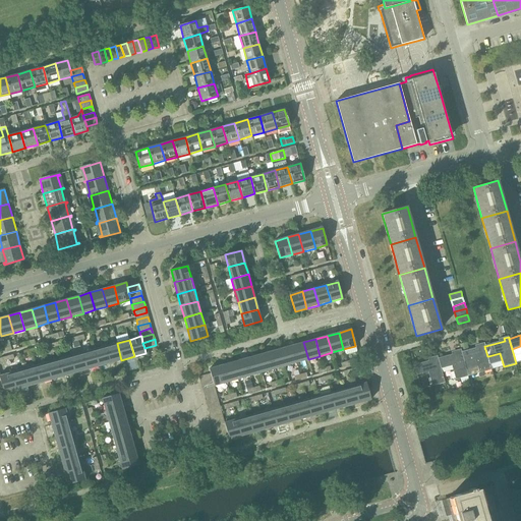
[(303,342),(291,346),(296,362),(308,359),(303,342)]
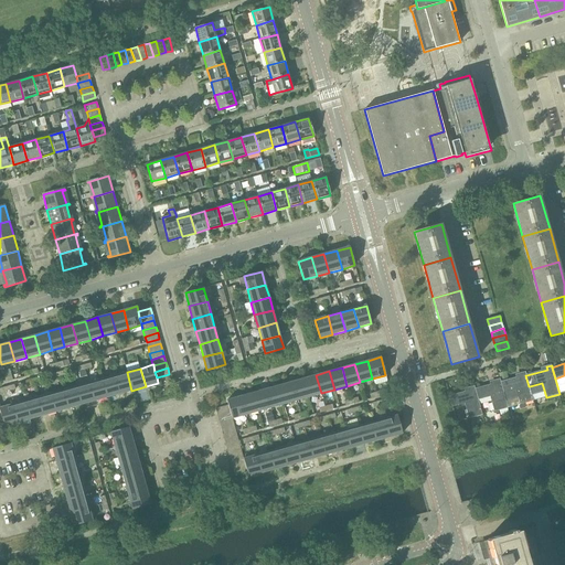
[(119,394),(131,391),(127,372),(114,375),(119,394)]
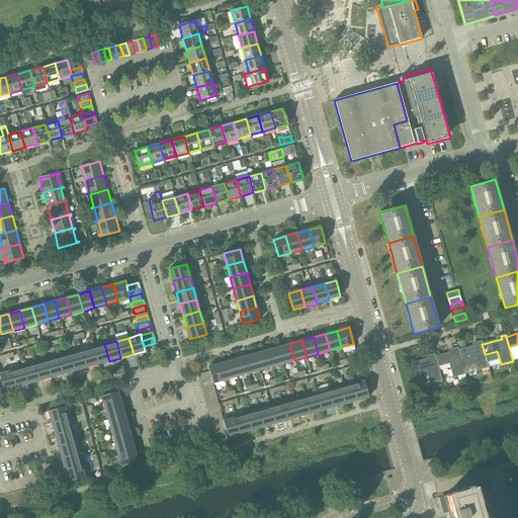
[(478,345),(459,350),(458,350),(461,360),(462,360),(464,368),(476,365),(477,371),(481,370),(490,368),(486,354),(485,354),(482,344),(483,344),(482,341),(478,342),(478,345)]
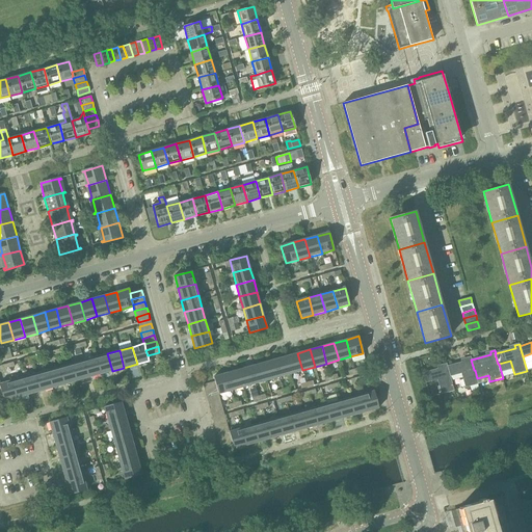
[(107,353),(96,357),(101,374),(112,371),(107,353)]
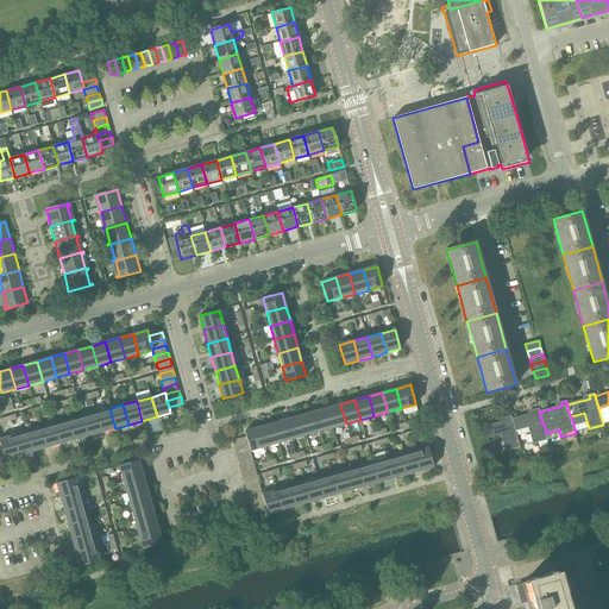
[(340,405),(327,408),(333,427),(346,424),(340,405)]
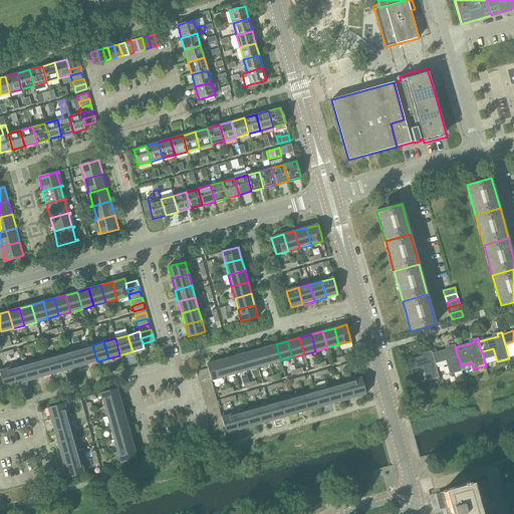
[(276,344),(264,347),(269,364),(281,360),(276,344)]
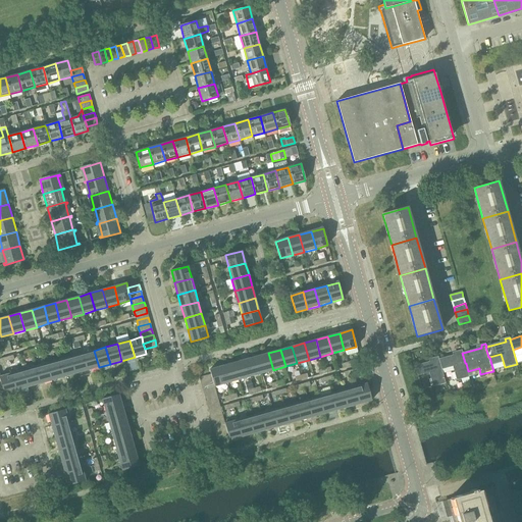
[(94,351),(83,354),(87,370),(99,367),(94,351)]
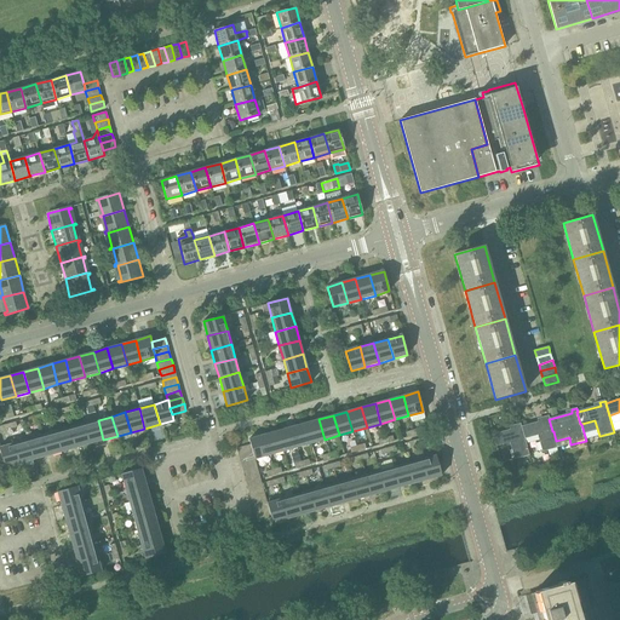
[(524,438),(526,438),(539,435),(543,452),(557,448),(556,441),(554,431),(552,431),(549,419),(550,419),(549,417),(544,418),(544,420),(522,426),(521,428),(524,438)]
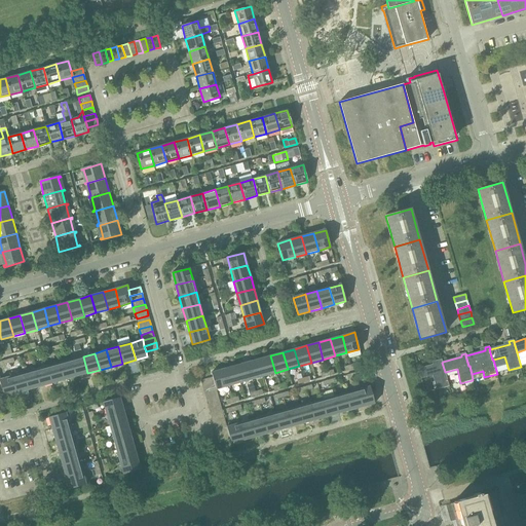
[(270,355),(259,359),(264,376),(275,373),(270,355)]
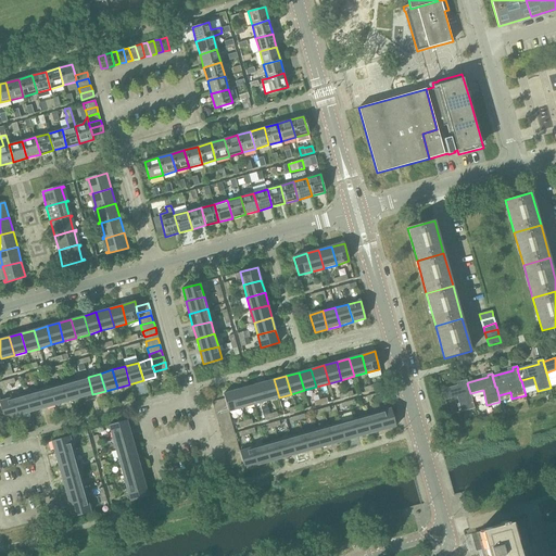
[(88,377),(75,380),(80,399),(92,394),(88,377)]
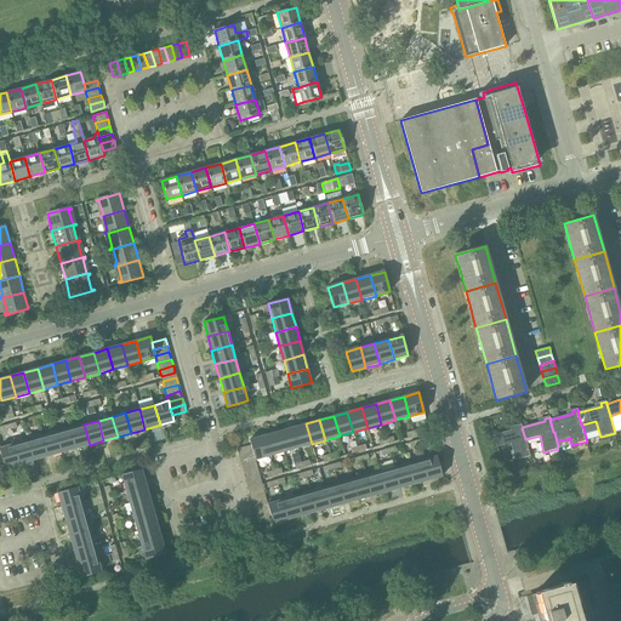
[(297,448),(312,444),(306,423),(291,428),(297,448)]
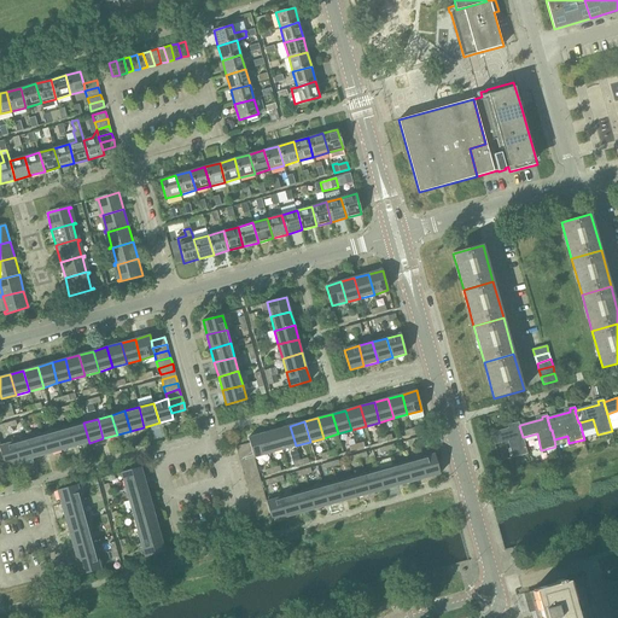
[(83,423),(70,426),(75,447),(89,443),(83,423)]
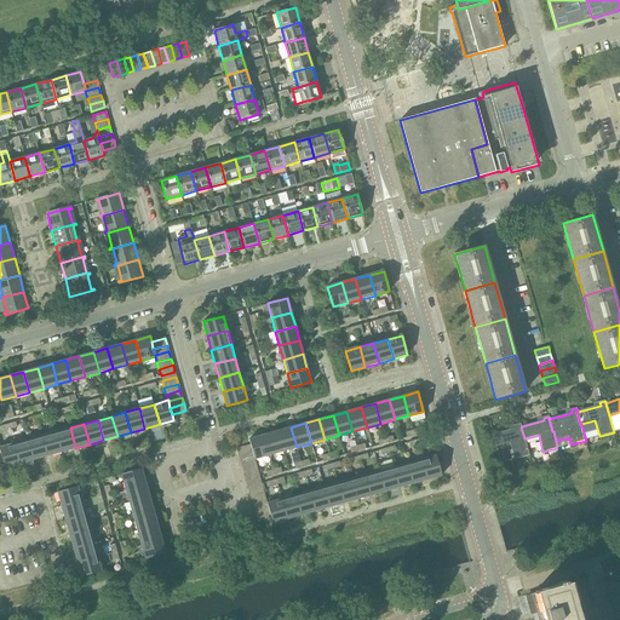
[(522,426),(521,424),(516,425),(516,429),(493,435),(497,447),(510,443),(515,459),(529,455),(526,438),(524,438),(521,428),(522,426)]
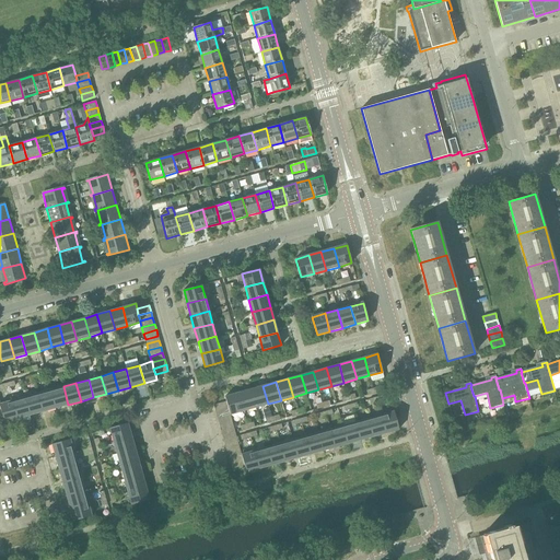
[(63,386),(50,391),(56,408),(68,405),(63,386)]
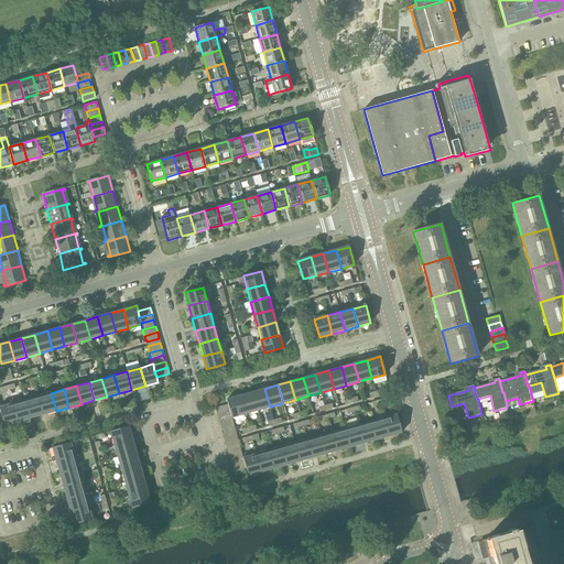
[(264,389),(252,392),(258,410),(270,407),(264,389)]
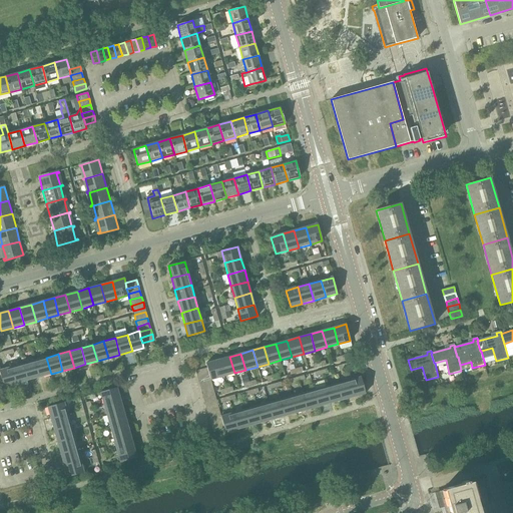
[(222,376),(234,373),(229,357),(217,360),(222,376)]
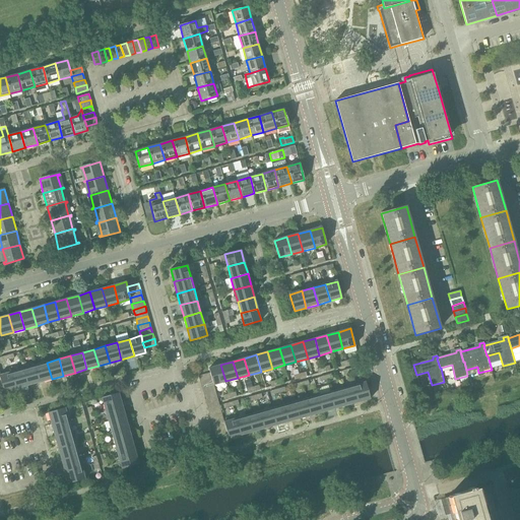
[(47,363),(35,366),(40,383),(52,379),(47,363)]
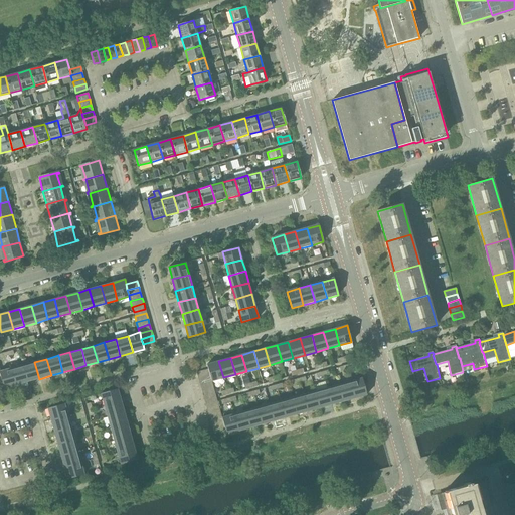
[(207,364),(208,369),(209,375),(211,380),(211,381),(212,381),(223,377),(218,361),(207,364)]
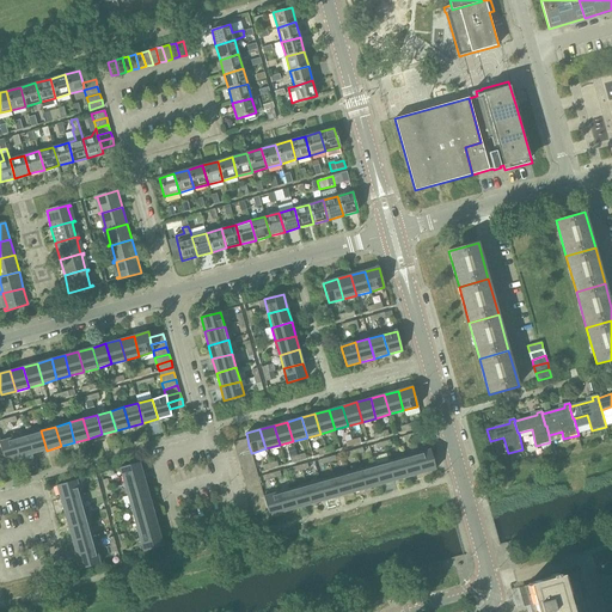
[(41,430),(28,434),(34,454),(47,451),(41,430)]
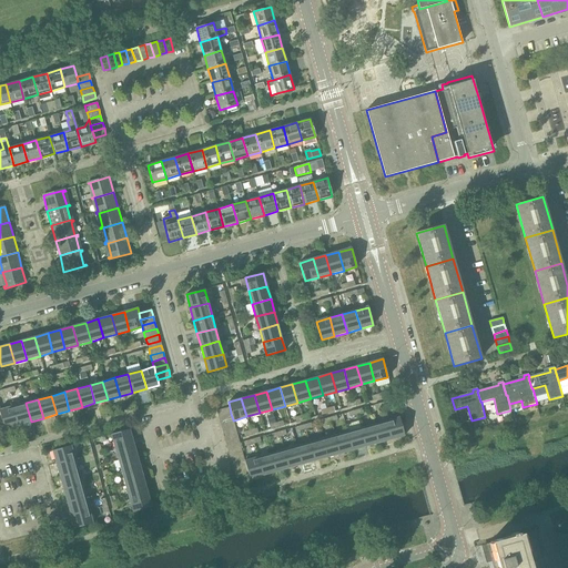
[(26,403),(12,407),(18,425),(31,422),(26,403)]
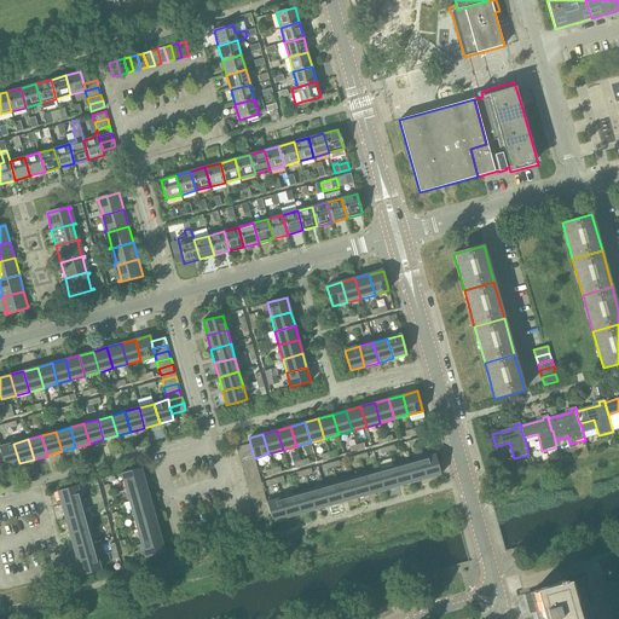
[(0,450),(1,455),(4,462),(5,468),(19,463),(13,444),(0,446),(0,450)]
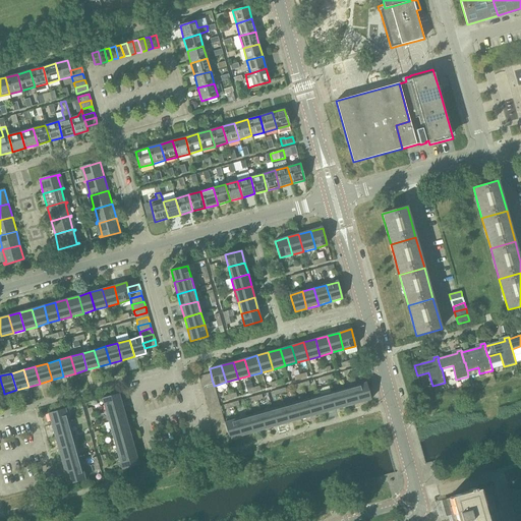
[(211,373),(198,377),(200,383),(212,380),(211,373)]
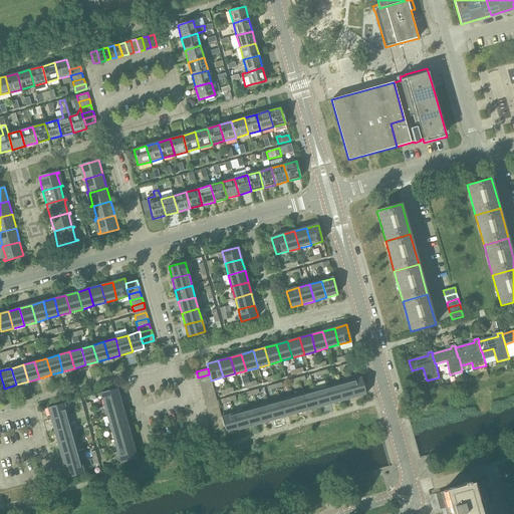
[(211,379),(209,374),(198,377),(200,382),(211,379)]
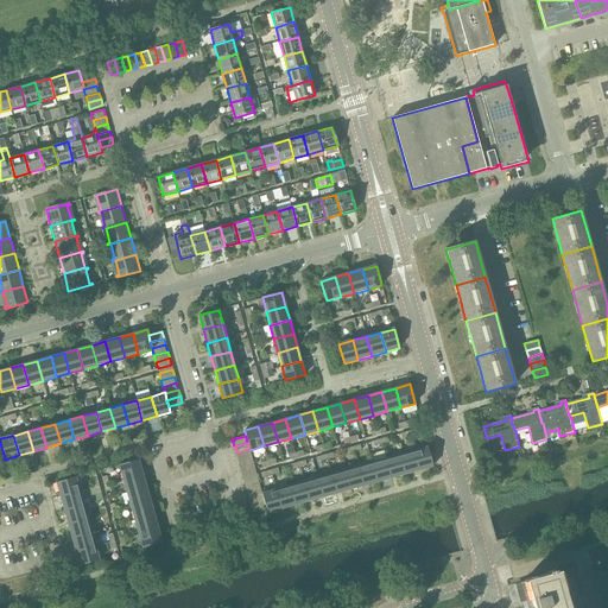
[(428,447),(413,450),(418,470),(432,467),(428,447)]
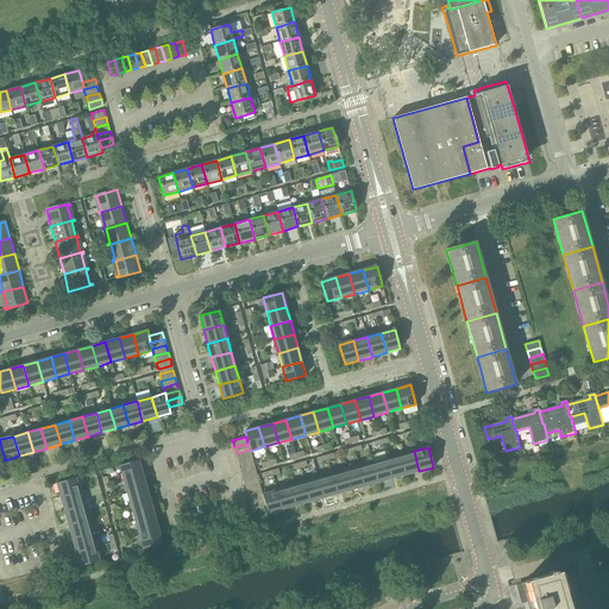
[(252,457),(251,451),(250,451),(250,450),(237,453),(238,460),(252,457)]
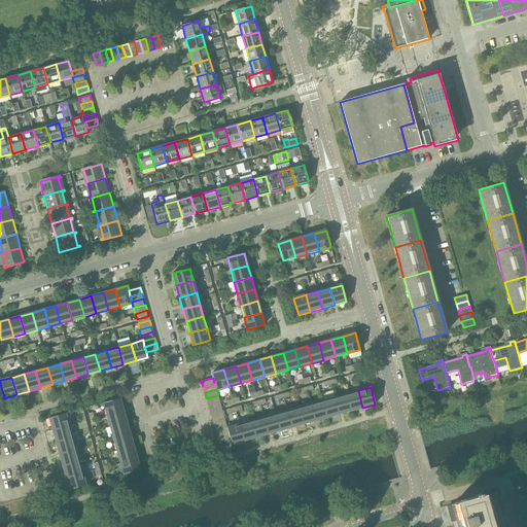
[(358,390),(346,394),(351,411),(362,408),(358,390)]
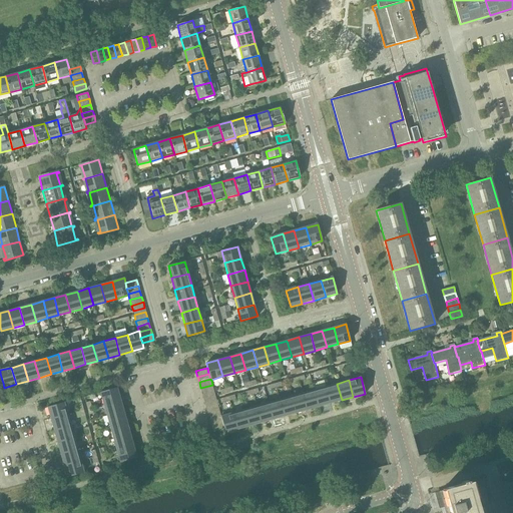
[(337,384),(326,387),(330,403),(342,400),(337,384)]
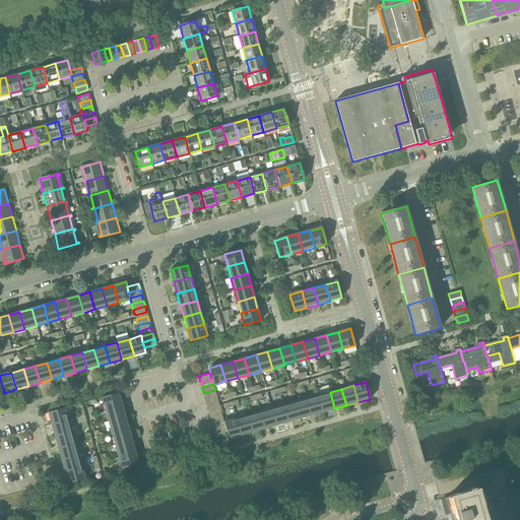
[(217,395),(215,390),(203,393),(205,399),(217,395)]
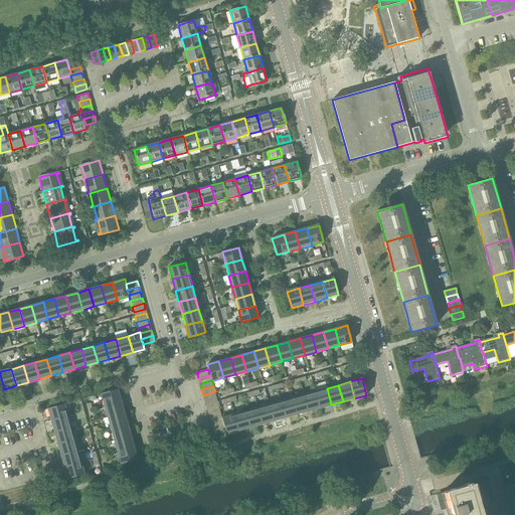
[(102,393),(105,405),(122,400),(118,388),(102,393)]
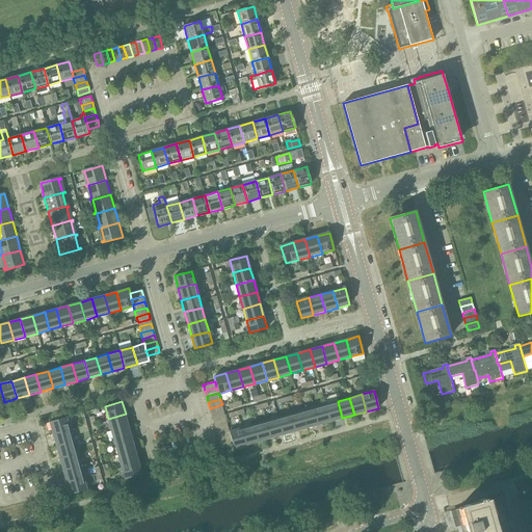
[(330,422),(342,418),(338,401),(325,404),(330,422)]
